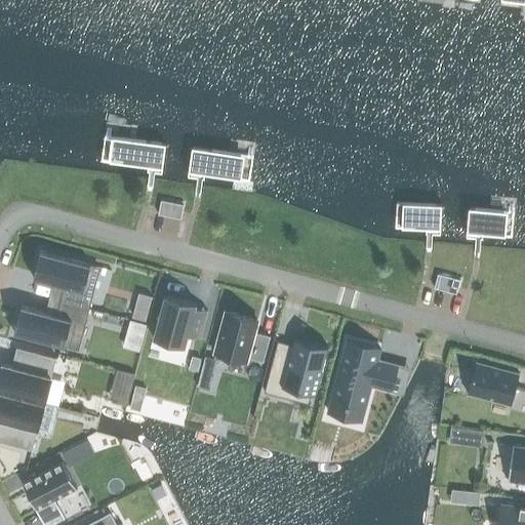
[(168,166),(171,143),(110,134),(107,158),(168,166)]
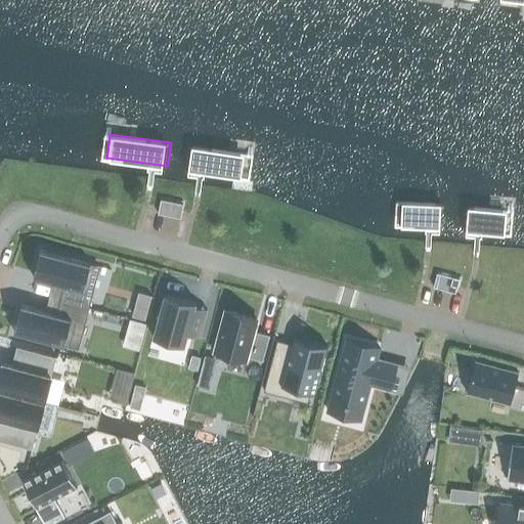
[(188,144),(185,168),(247,175),(250,151),(188,144)]
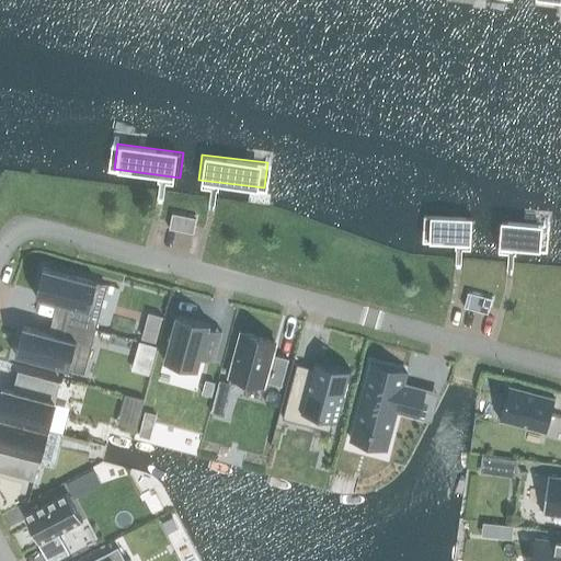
[(183,217),(171,215),(169,230),(181,232),(183,217)]
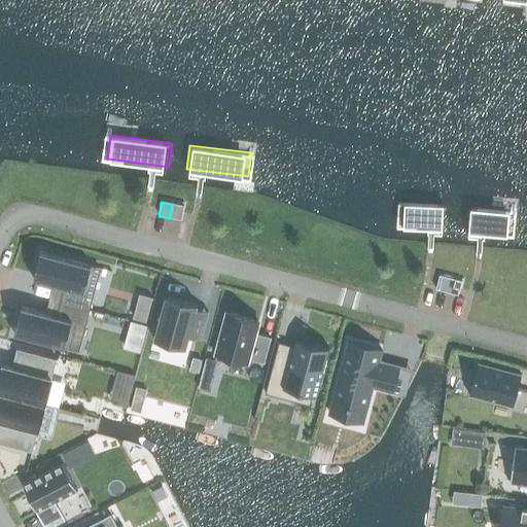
[(446,230),(447,206),(392,203),(391,226),(446,230)]
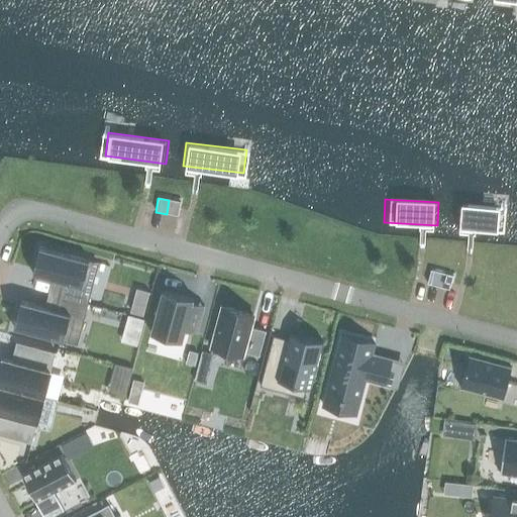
[(180,202),(169,200),(167,214),(178,216),(180,202)]
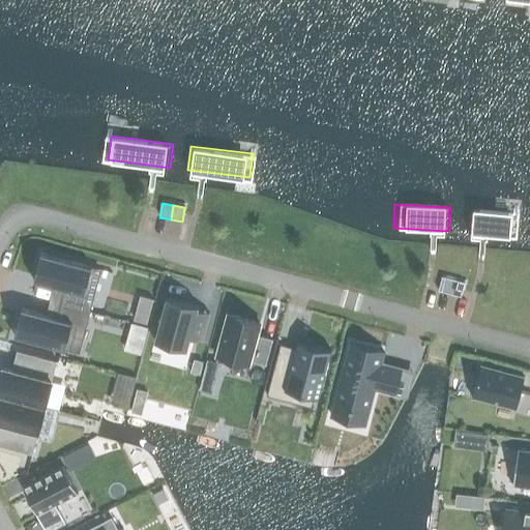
[(521,237),(522,213),(468,210),(466,234),(521,237)]
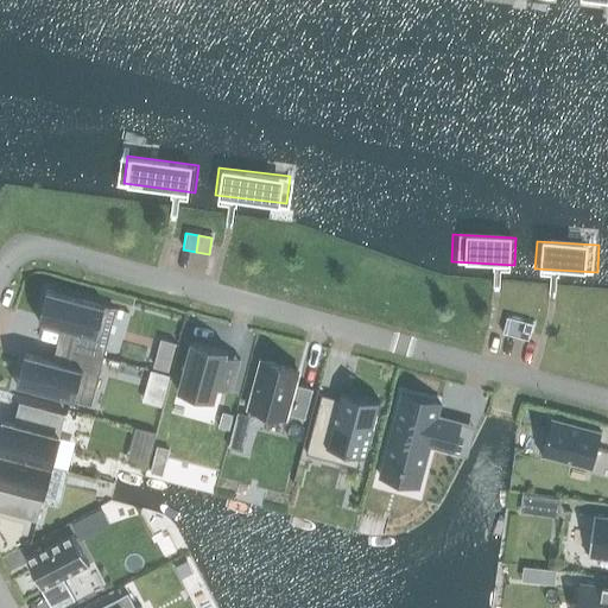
[(102,358),(107,341),(102,340),(111,308),(46,291),(38,323),(73,331),(68,348),(102,358)]
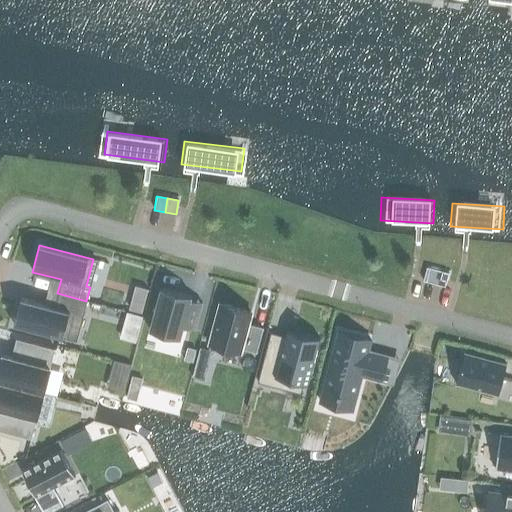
[(426,268),(423,281),(433,284),(437,271),(426,268)]
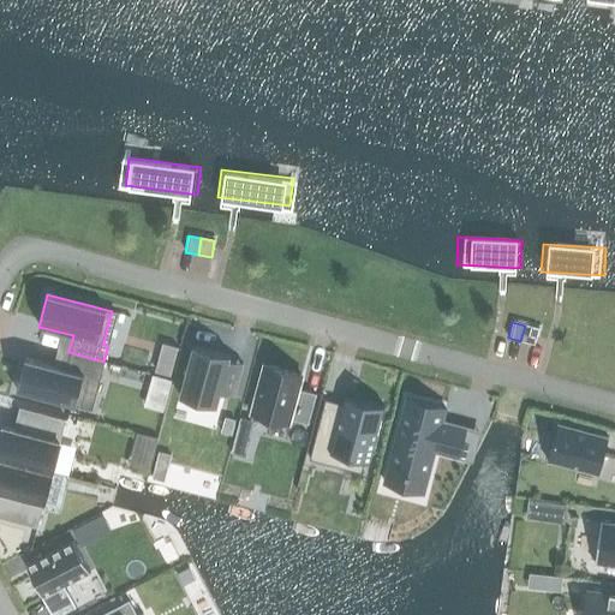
[(525,326),(520,341),(533,345),(538,329),(525,326)]
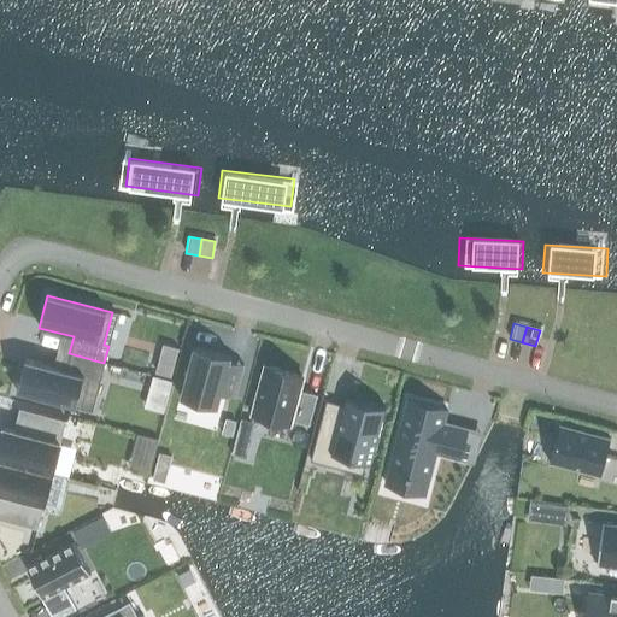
[(229,358),(194,347),(180,399),(216,409),(219,394),(234,399),(242,365),(229,362),(229,358)]
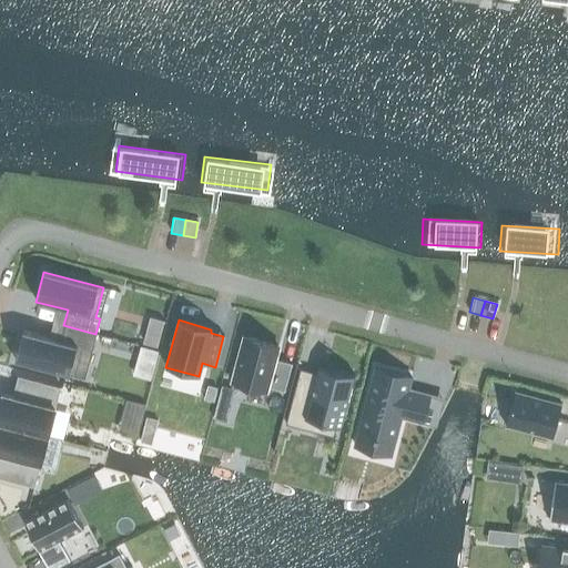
[(95,334),(63,325),(59,341),(22,332),(14,361),(75,376),(83,347),(91,350),(95,334)]
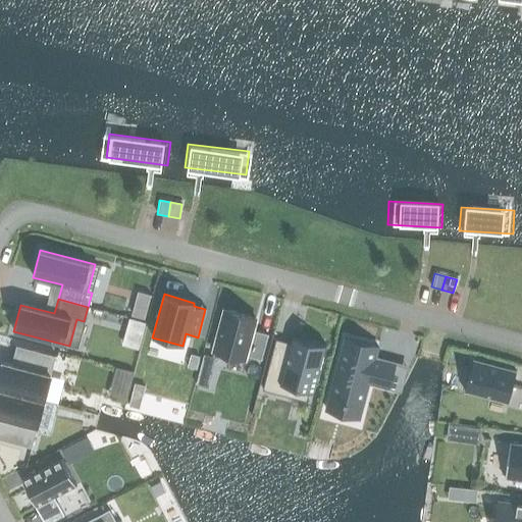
[(134,306),(132,316),(144,319),(147,309),(134,306)]
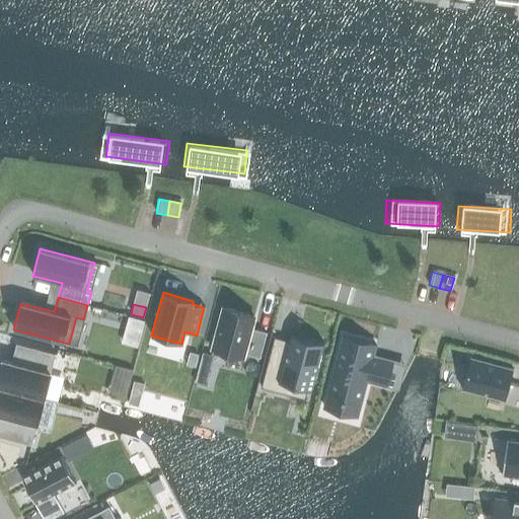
[(253,316),(224,308),(213,350),(242,358),(243,354),(260,358),(267,332),(249,328),(253,316)]
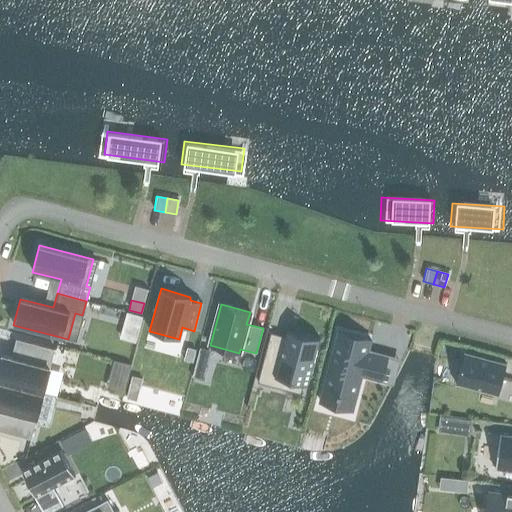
[(127,313),(124,322),(139,326),(142,317),(127,313)]
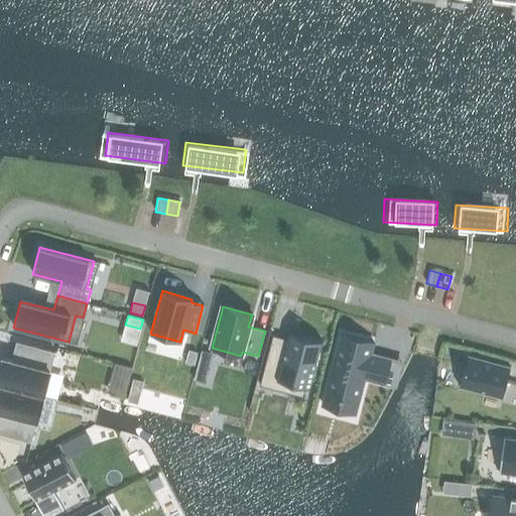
[(265,377),(308,388),(321,342),(288,333),(285,346),(274,344),(265,377)]
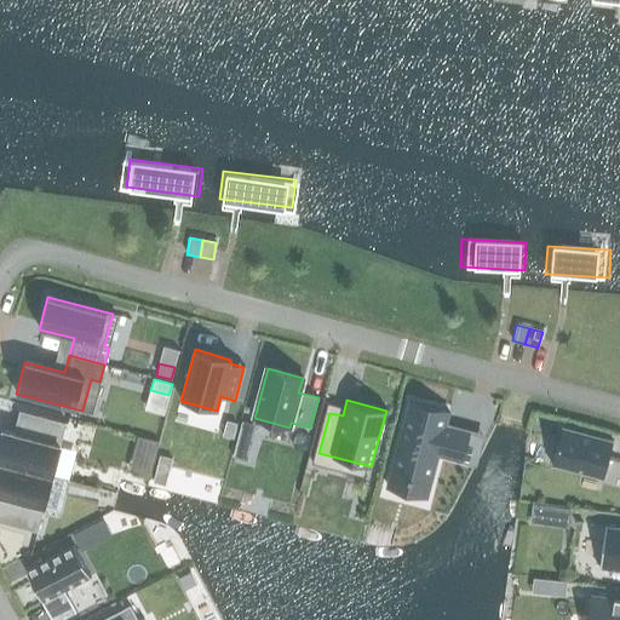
[(449,412),(409,402),(386,487),(426,498),(437,454),(460,460),(468,432),(445,426),(449,412)]
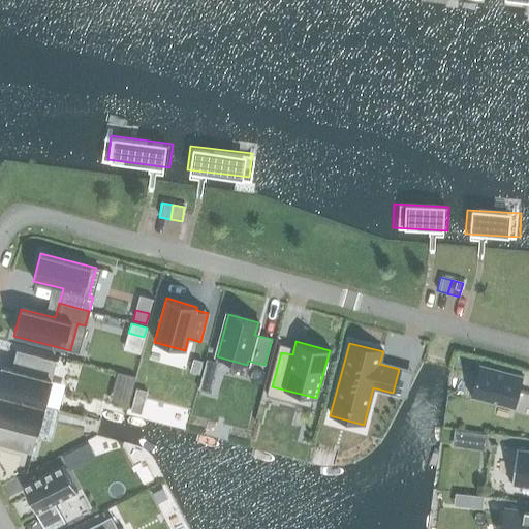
[(0,377),(0,395),(43,406),(56,361),(22,352),(17,371),(3,368),(0,377)]
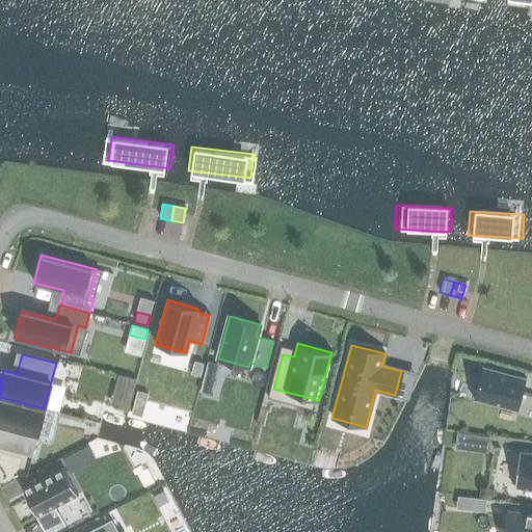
[(194,362),(191,375),(200,377),(204,364),(194,362)]
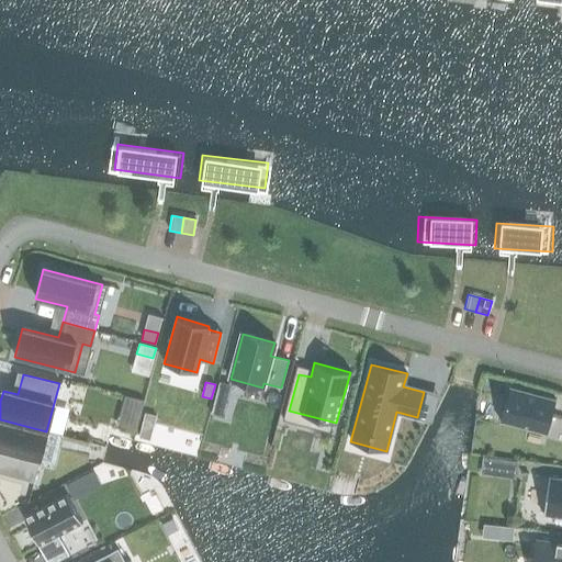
[(547,434),(555,400),(509,388),(499,422),(547,434)]
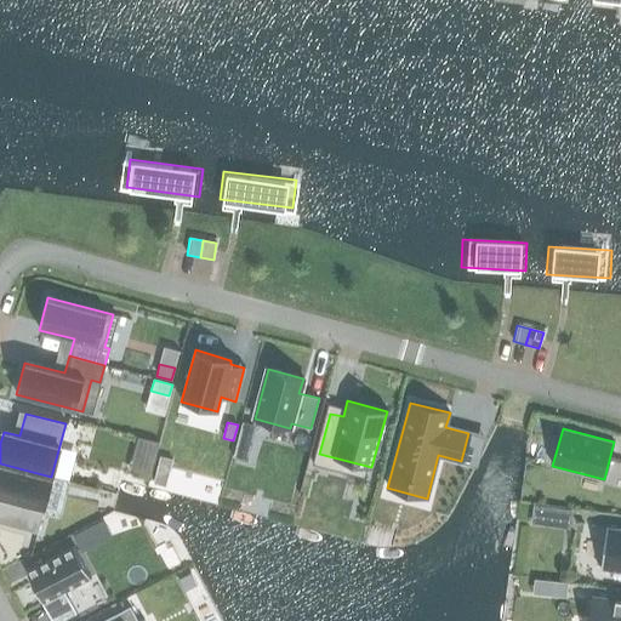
[(160,456),(153,484),(166,486),(172,460),(160,456)]
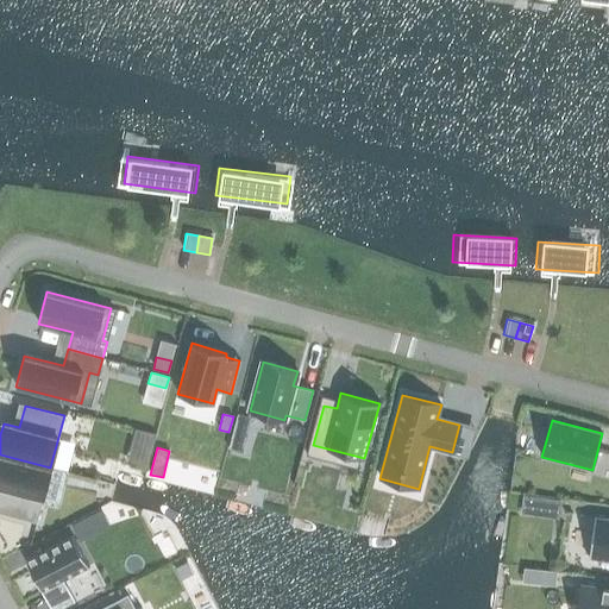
[(50,468),(0,454),(0,487),(4,488),(0,500),(0,513),(36,522),(50,468)]
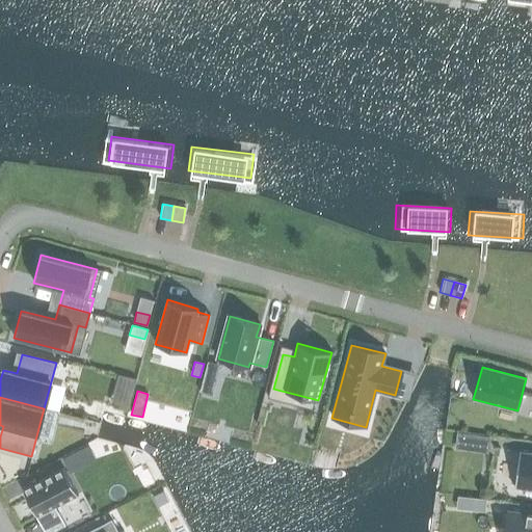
[(299,429),(298,440),(310,441),(313,416),(282,413),(280,427),(299,429)]
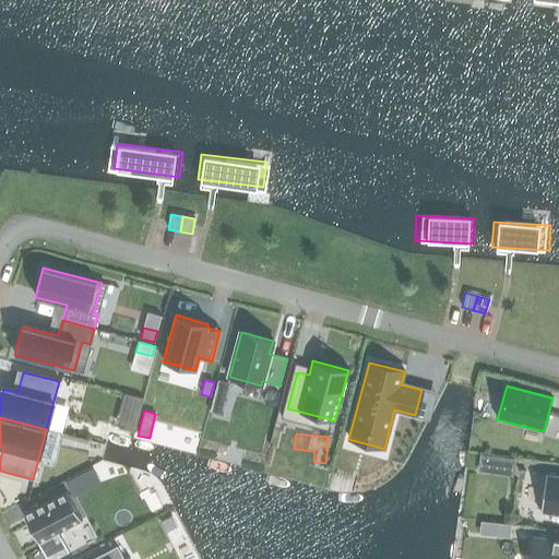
[(514,460),(502,458),(500,475),(512,476),(514,460)]
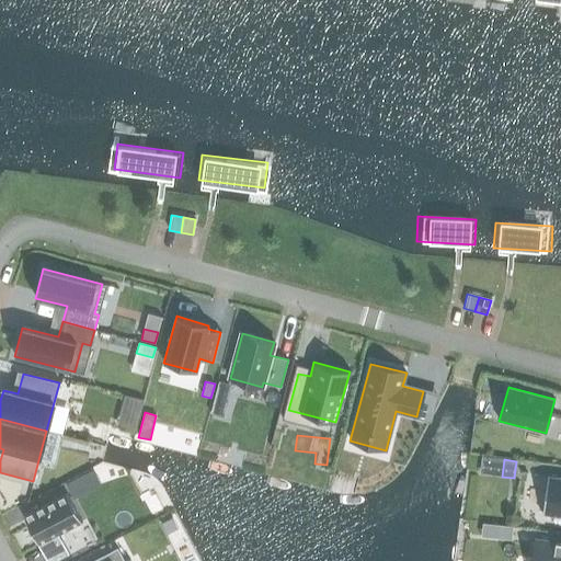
[(93,470),(67,484),(73,497),(100,484),(93,470)]
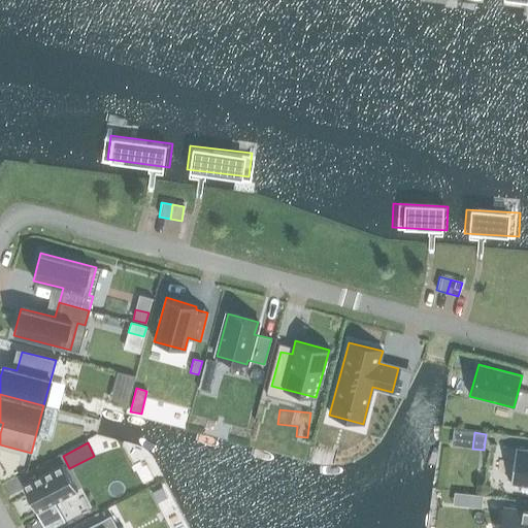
[(527,450),(516,449),(517,448),(515,448),(509,484),(512,485),(512,484),(527,485),(527,450)]
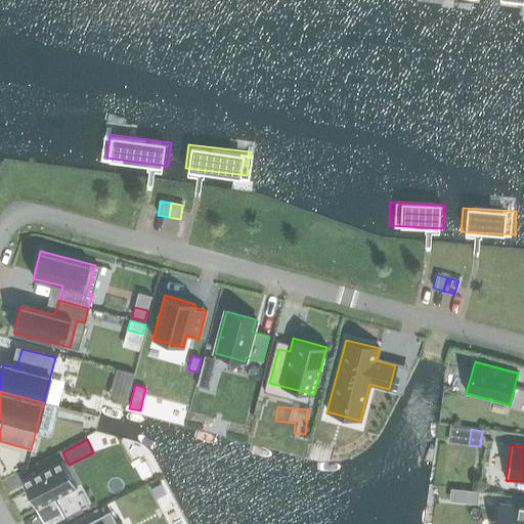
[(47,523),(63,516),(54,497),(76,487),(61,460),(20,480),(43,523),(47,523)]
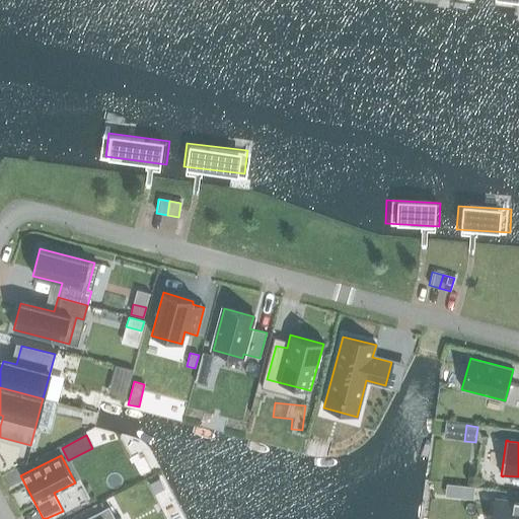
[(463,487),(461,498),(473,500),(474,488),(463,487)]
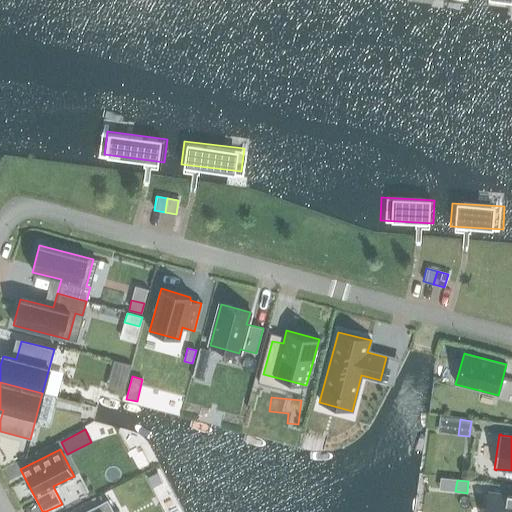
[(511,511),(511,494),(487,491),(484,511),(511,511)]
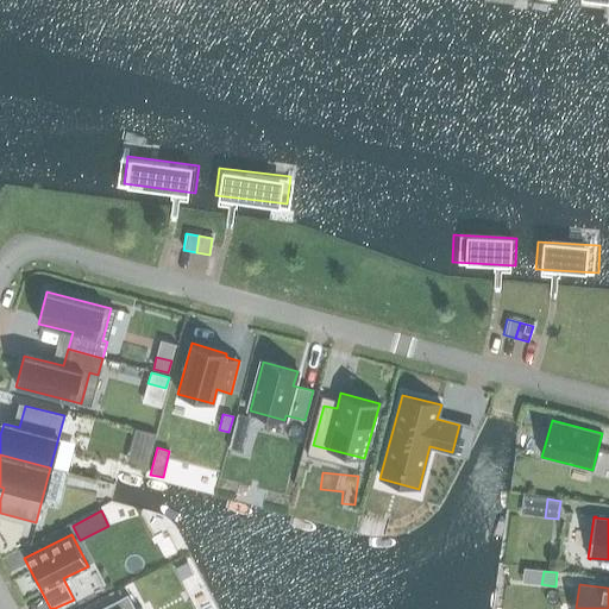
[(135,608),(127,595),(99,608),(135,608)]
